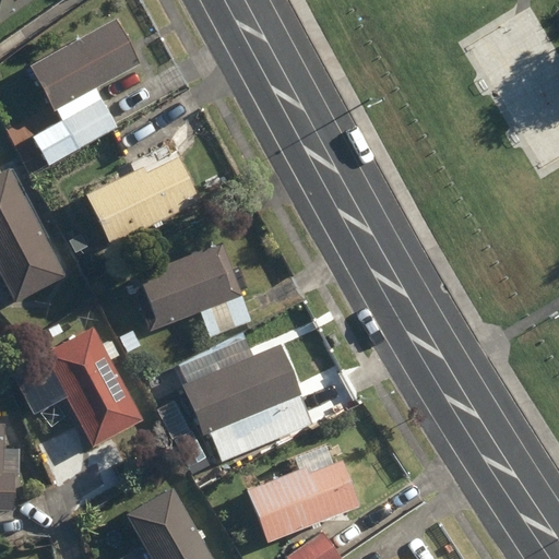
[(0,0),(0,23),(32,0),(0,0)]
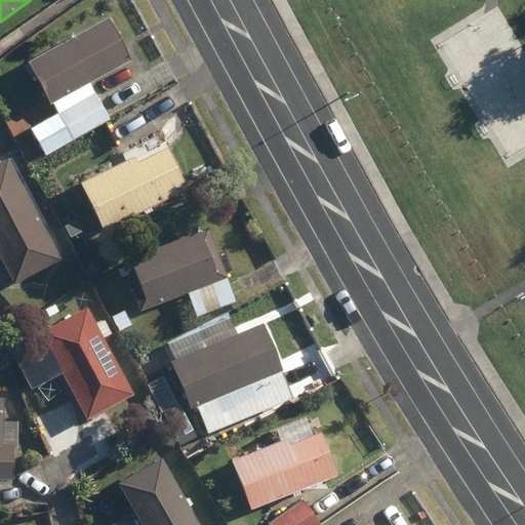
[(31,62),(53,104),(133,58),(110,16),(31,62)]
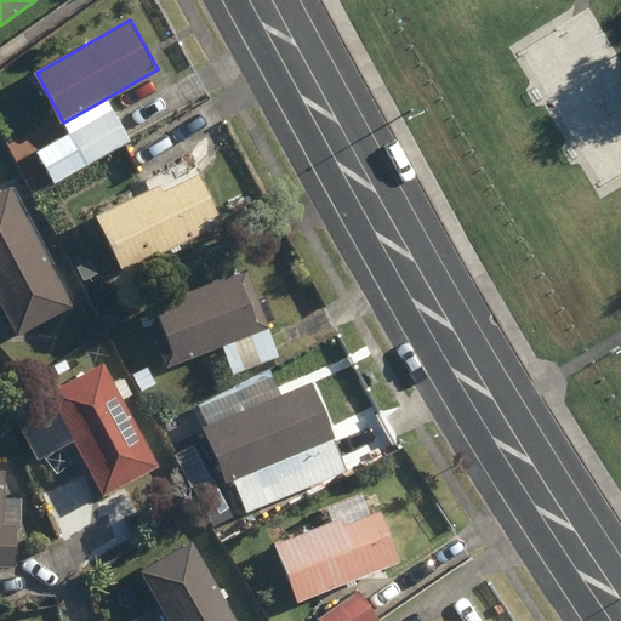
[(69,135),(89,167),(131,143),(112,109),(69,135)]
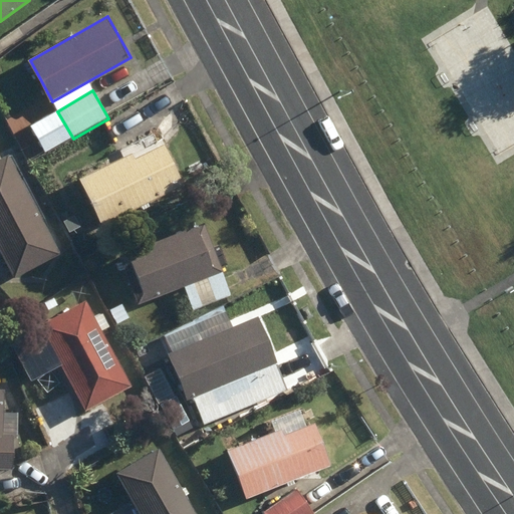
[(81,180),(103,224),(185,184),(165,144),(136,159),(133,154),(81,180)]
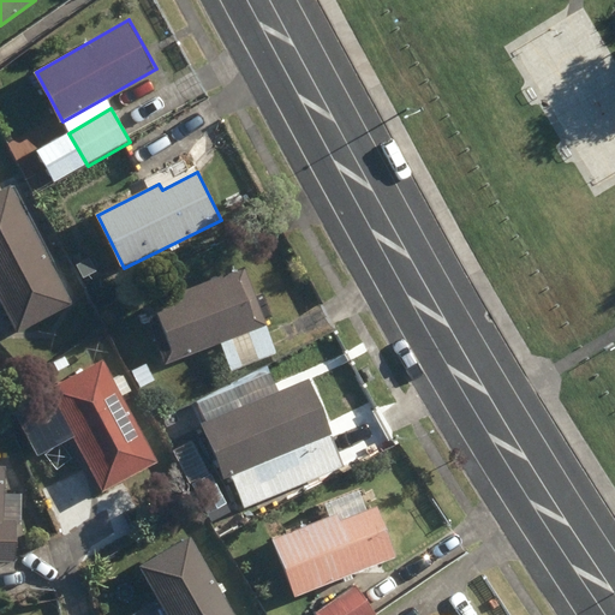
[(0,191),(0,296),(18,330),(71,303),(10,186),(0,191)]
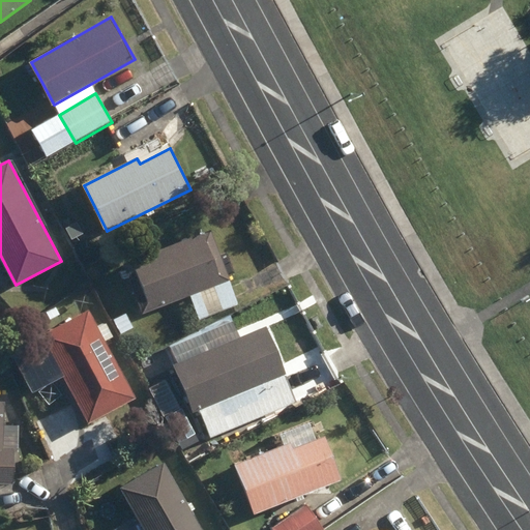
[(125,264),(144,314),(230,280),(211,230),(125,264)]
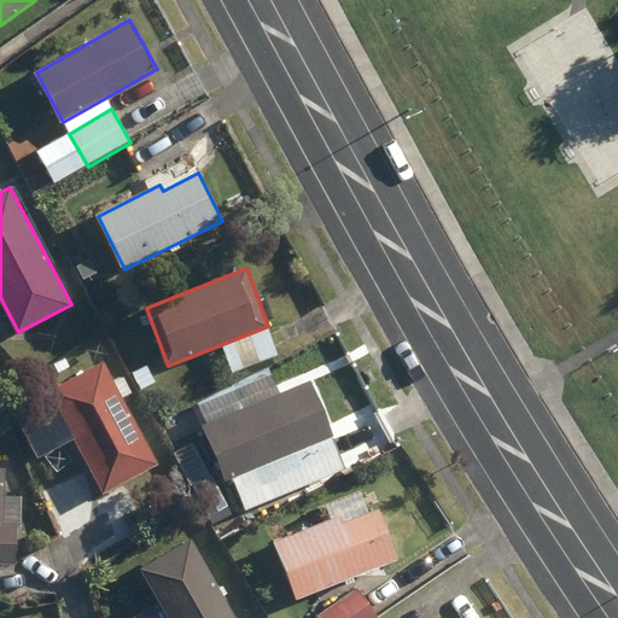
[(0,397),(11,388),(9,385),(19,375),(7,360),(0,365),(0,397)]
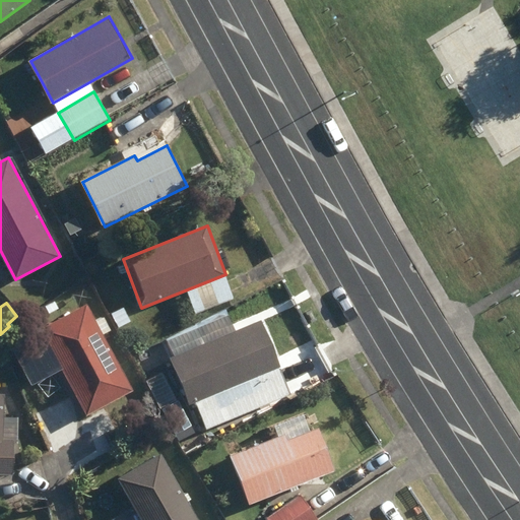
[(41,329),(86,415),(133,390),(87,304),(41,329)]
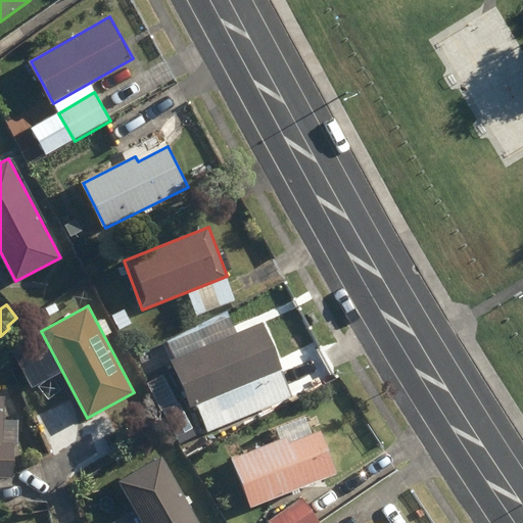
[(197,405),(208,431),(292,396),(281,370),(283,369),(264,322),(171,360),(191,407),(197,405)]
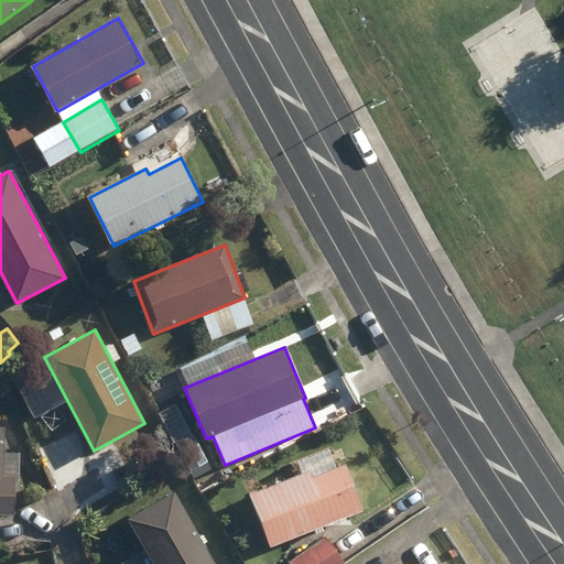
[(0,513),(13,514),(15,476),(3,475),(6,427),(0,427),(0,513)]
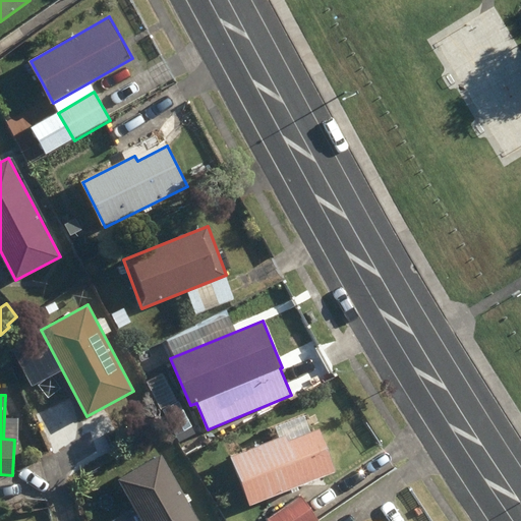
[(231,456),(249,504),(336,472),(320,429),(288,441),(286,436),(231,456)]
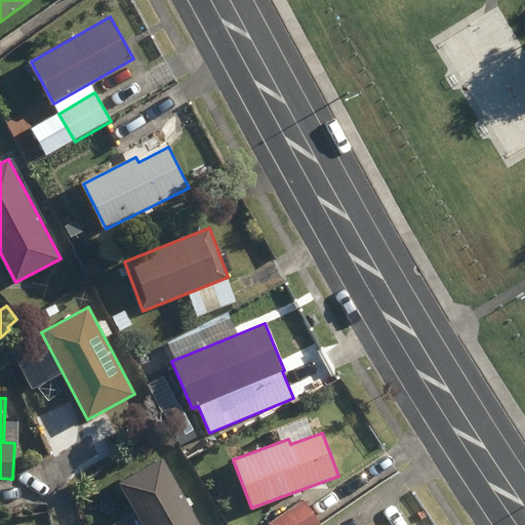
[(201,524),(162,457),(119,481),(144,524),(201,524)]
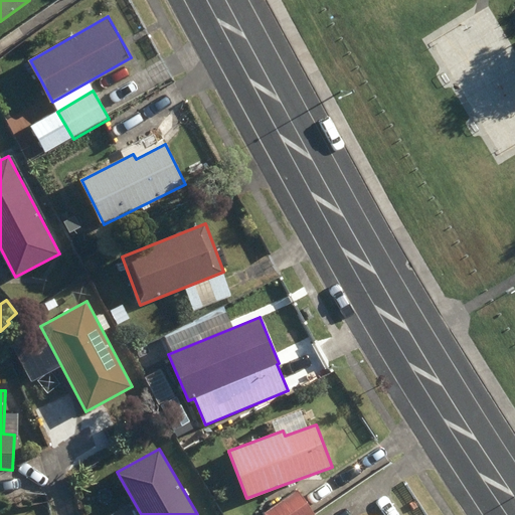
[(266,514),(314,514),(299,492),(266,514)]
